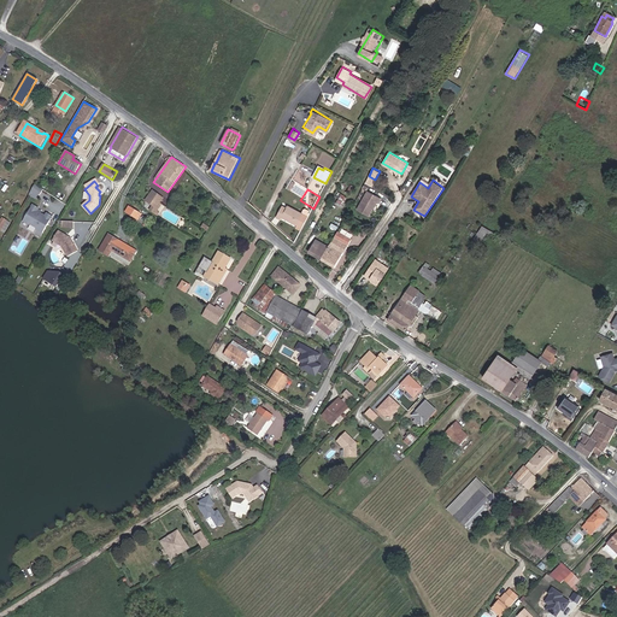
[(157,209),(164,198),(153,191),(146,201),(157,209)]
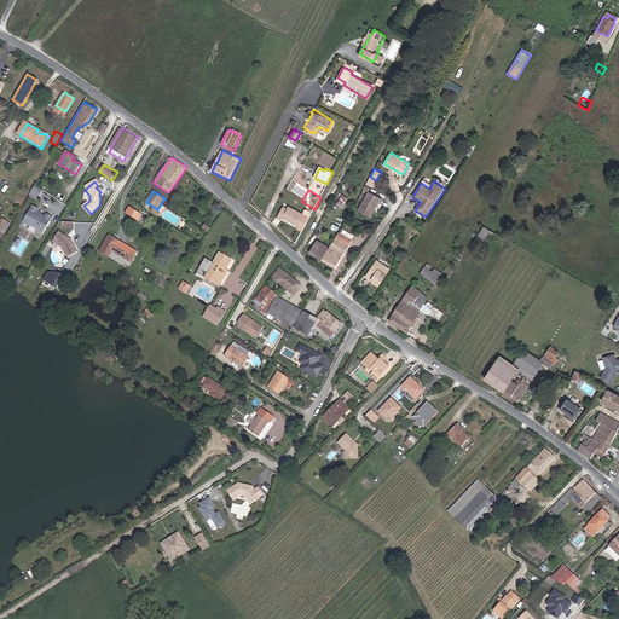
[(382,198),(369,191),(358,209),(370,215),(377,202),(380,203),(382,198)]
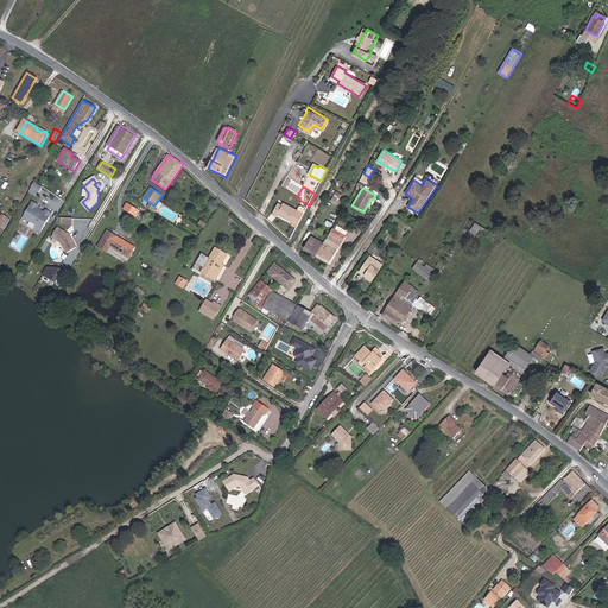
[(337,206),(343,197),(336,192),(333,197),(335,198),(333,203),(337,206)]
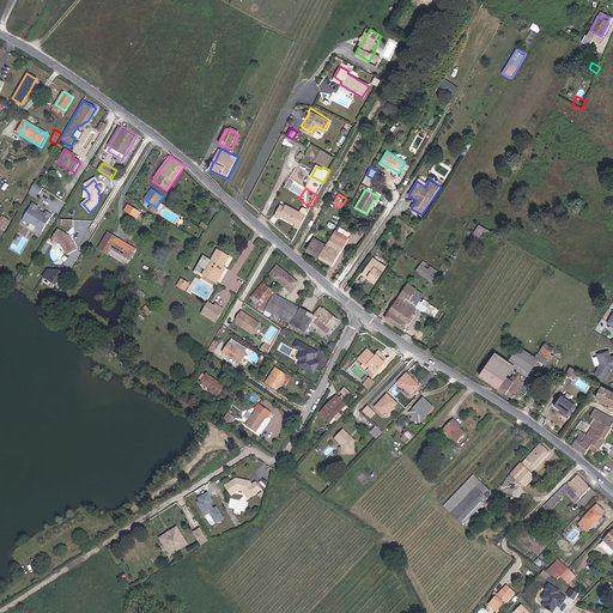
[(40,207),(34,204),(24,220),(30,223),(30,222),(38,226),(37,228),(43,231),(53,216),(48,212),(46,214),(41,212),(38,210),(40,207)]
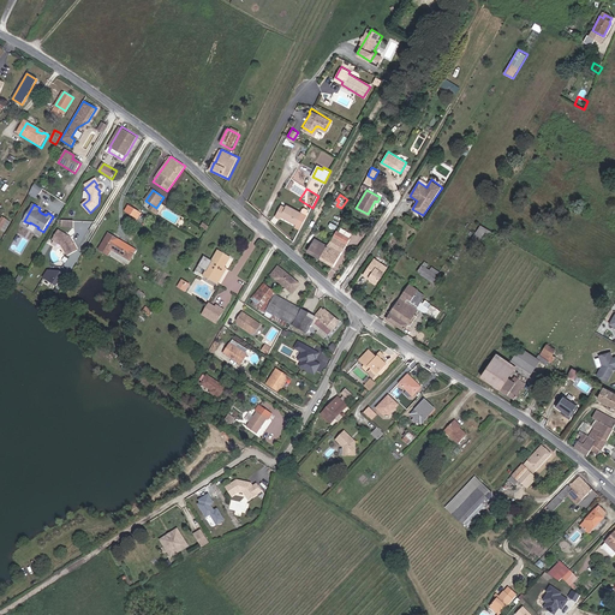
[(143,213),(129,204),(125,212),(139,220),(143,213)]
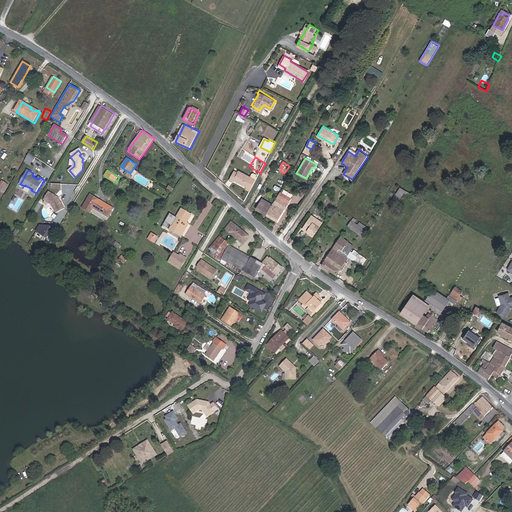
[(234,171),(229,181),(232,183),(233,181),(246,188),(246,189),(250,191),(258,177),(257,176),(258,175),(254,173),(253,173),(251,177),(239,170),(237,173),(234,171)]
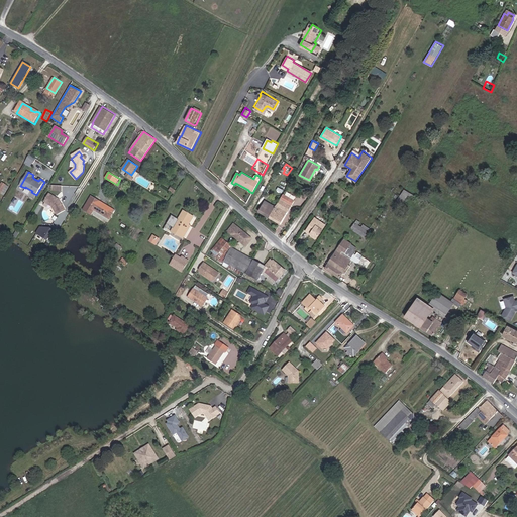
[(399,198),(405,200),(408,195),(413,197),(414,194),(403,189),(399,198)]
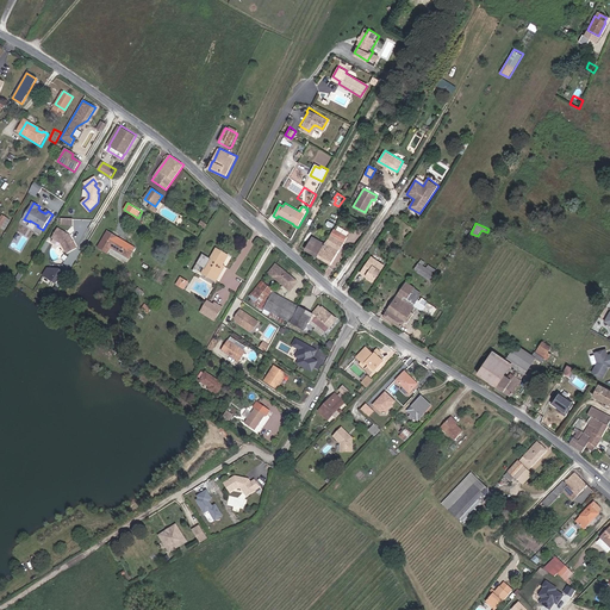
[(337,229),(348,235),(350,231),(340,225),(337,229)]
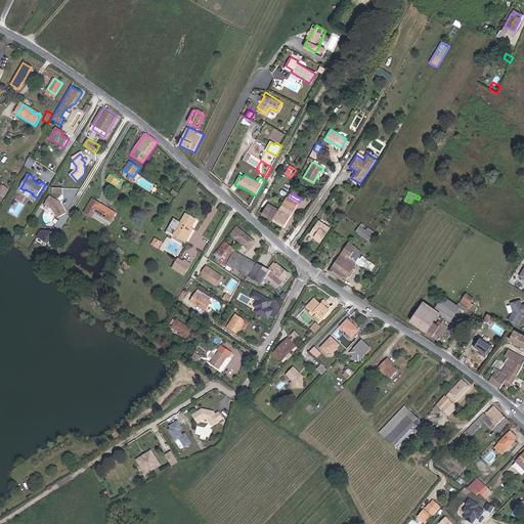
[(57,201),(50,197),(45,205),(53,210),(59,219),(68,213),(60,203),(59,202),(58,203),(56,202),(57,201)]
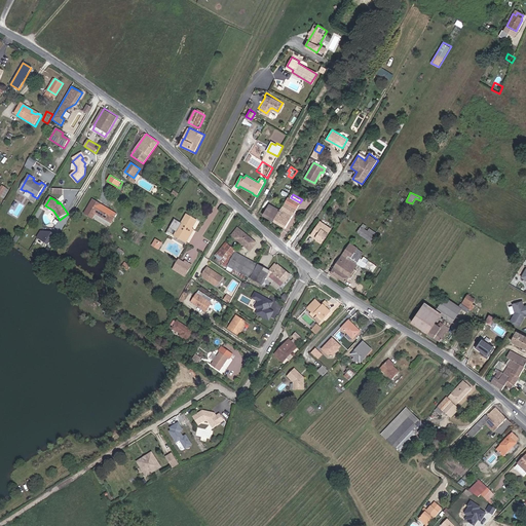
[(279,210),(273,221),(285,228),(299,203),(287,197),(279,210)]
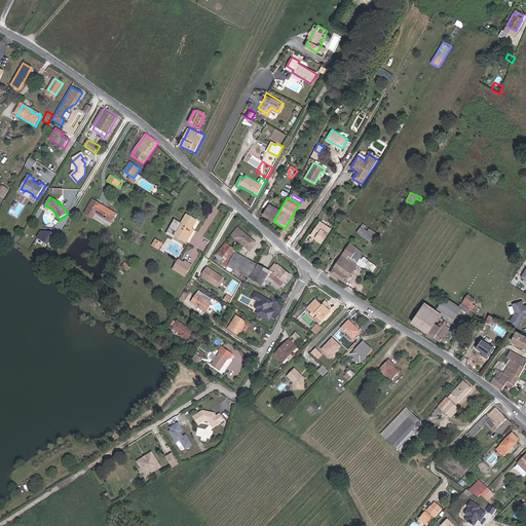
[(94,218),(95,216),(96,213),(112,222),(117,214),(92,199),(84,213),(94,218)]
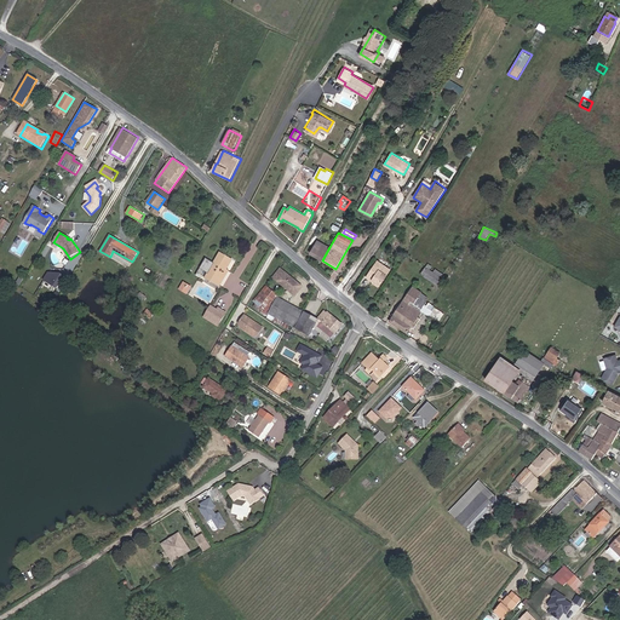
[(309,254),(322,260),(329,247),(317,240),(309,254)]
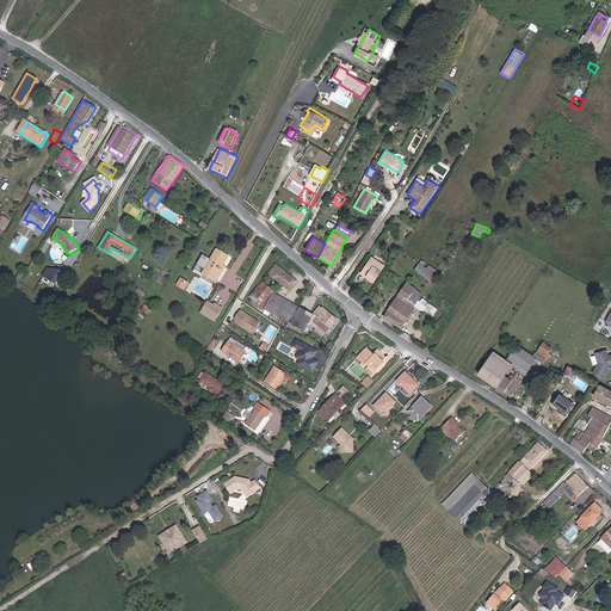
[(111,247),(110,251),(128,261),(130,258),(111,247)]
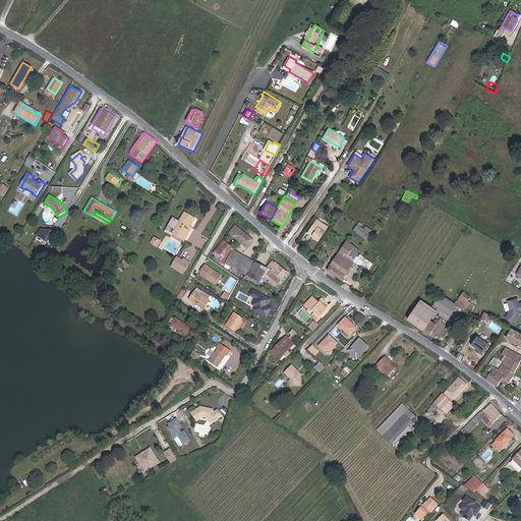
[(176,236),(184,241),(189,231),(188,230),(190,227),(192,228),(196,220),(185,214),(180,224),(173,220),(169,227),(176,231),(178,233),(176,236)]
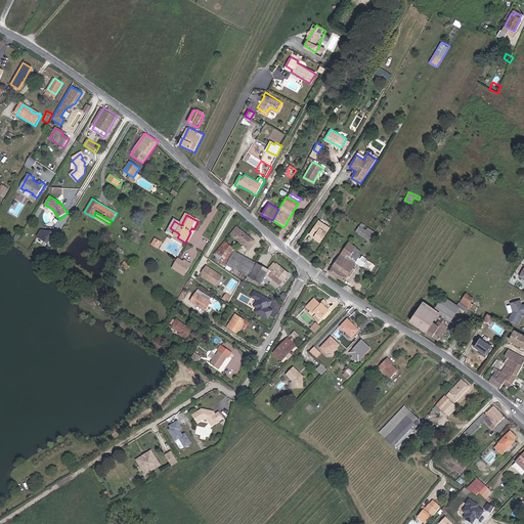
[(330,228),(319,221),(310,234),(320,242),(330,228)]
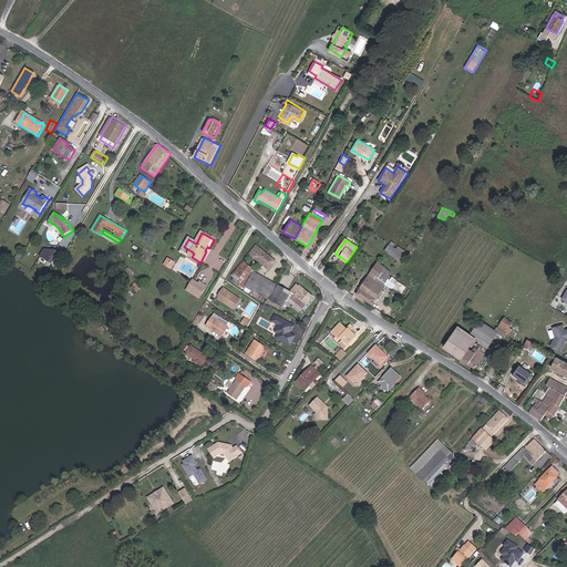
[(277,261),(257,244),(248,254),(269,271),(277,261)]
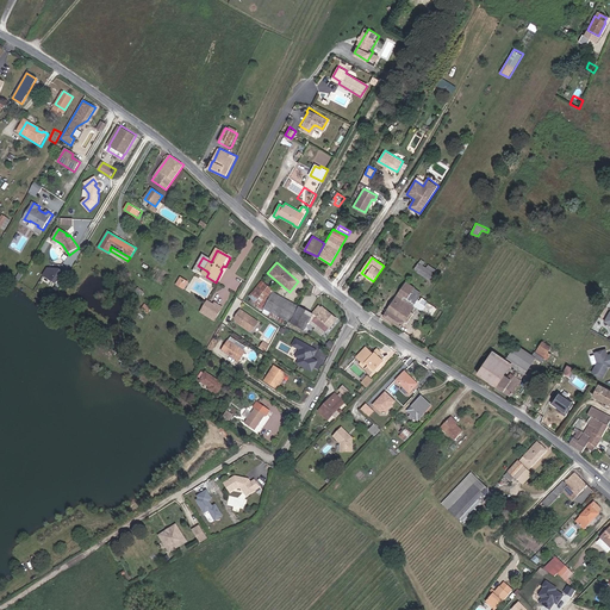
[(425,268),(434,274),(436,271),(428,265),(425,268)]
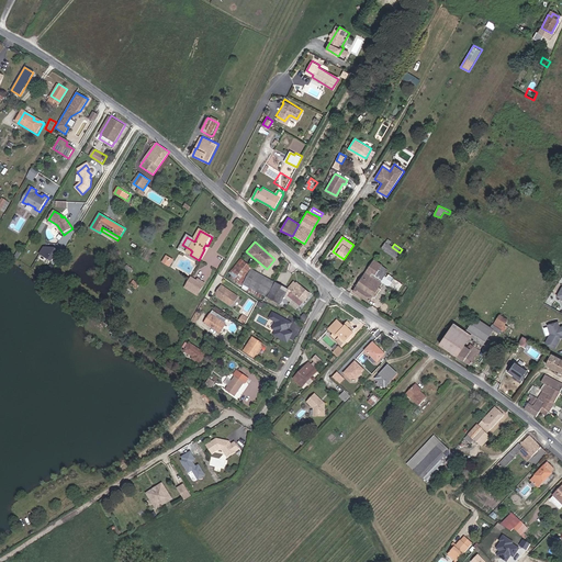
[(204,249),(199,260),(201,261),(209,247),(208,246),(205,245),(203,248),(204,249)]
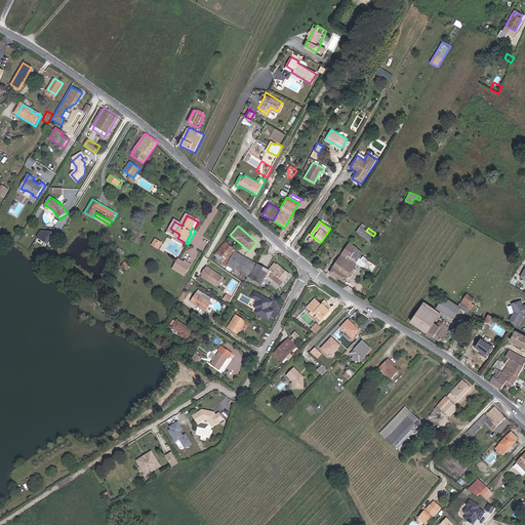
[(369,241),(373,236),(366,231),(363,229),(359,234),(369,241)]
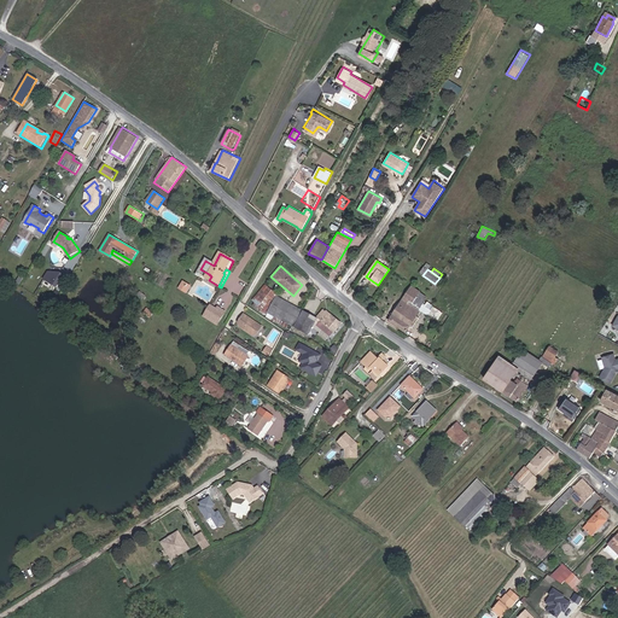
[(58,289),(65,277),(60,274),(50,273),(45,280),(58,289)]
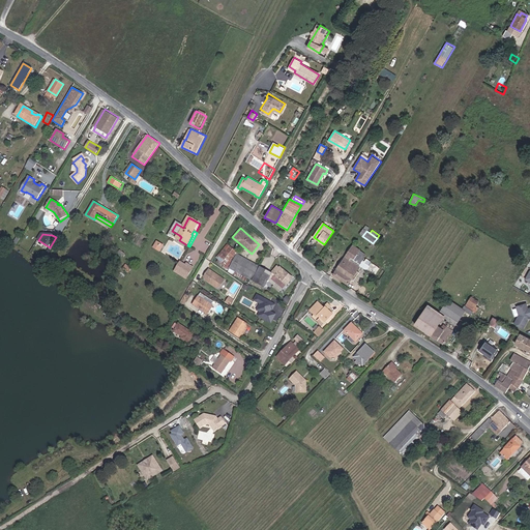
[(249,280),(258,265),(240,256),(229,245),(215,259),(217,261),(215,264),(228,272),(247,284),(249,280)]
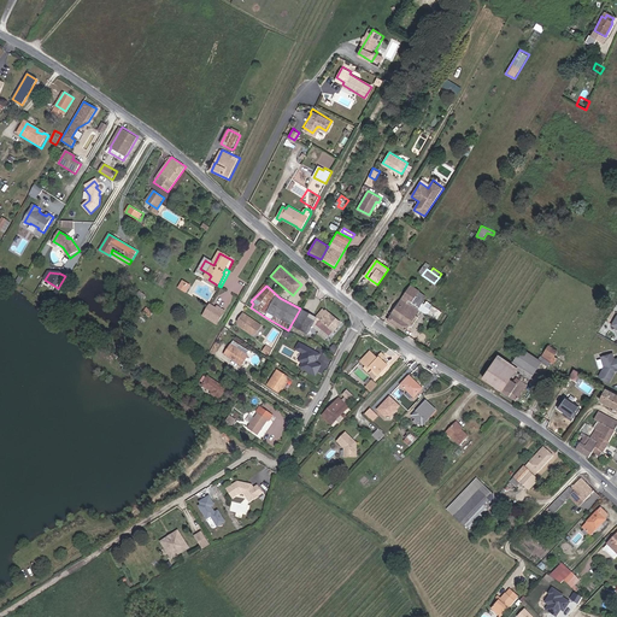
[(411,286),(409,289),(413,293),(417,295),(419,292),(411,286)]
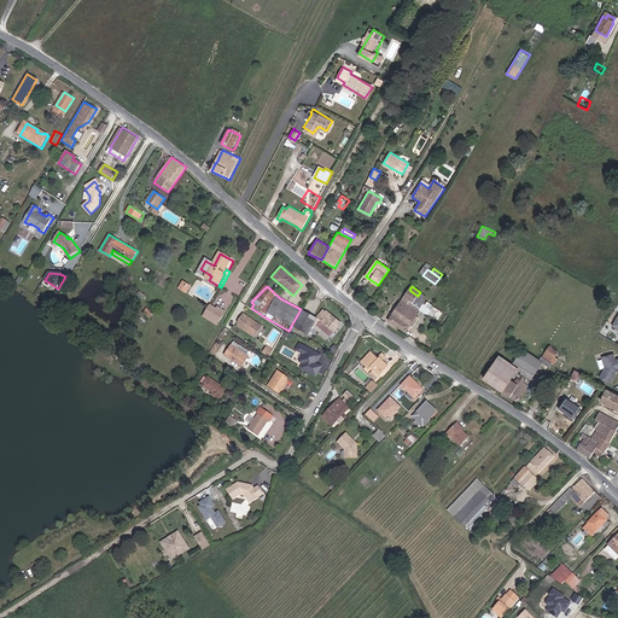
[(254,287),(245,299),(248,301),(257,290),(254,287)]
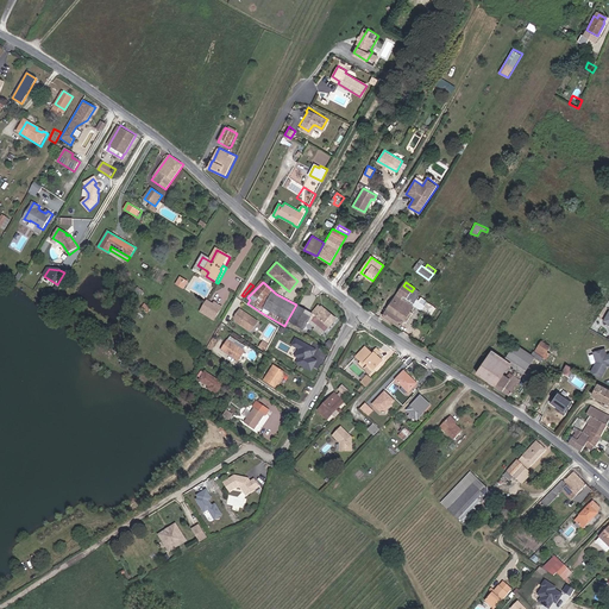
[(382,316),(393,324),(400,312),(395,309),(402,299),(408,289),(403,286),(382,316)]
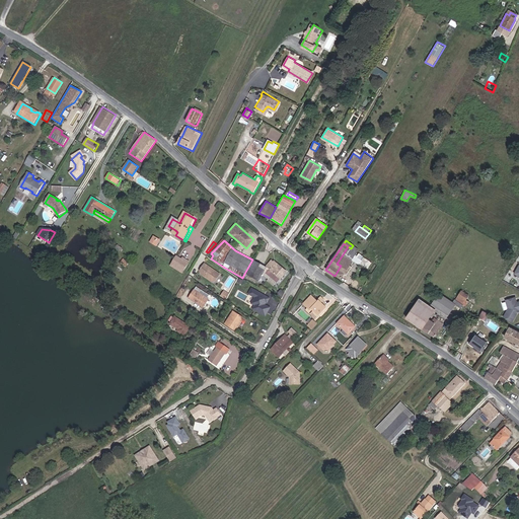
[(341,266),(335,276),(341,280),(345,274),(346,275),(351,267),(350,266),(353,262),(343,254),(337,264),(341,266)]
